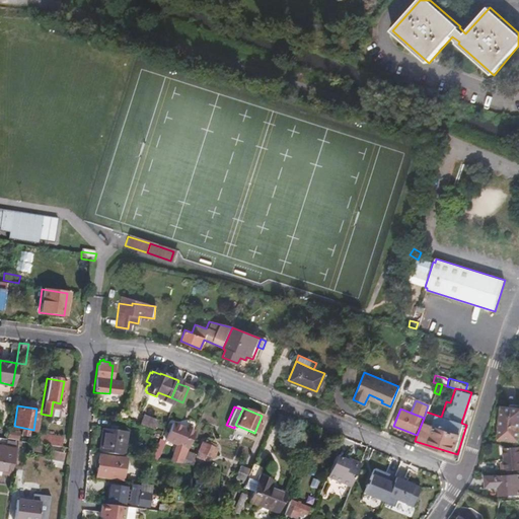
[(518,414),(505,413),(500,443),(518,445),(518,414)]
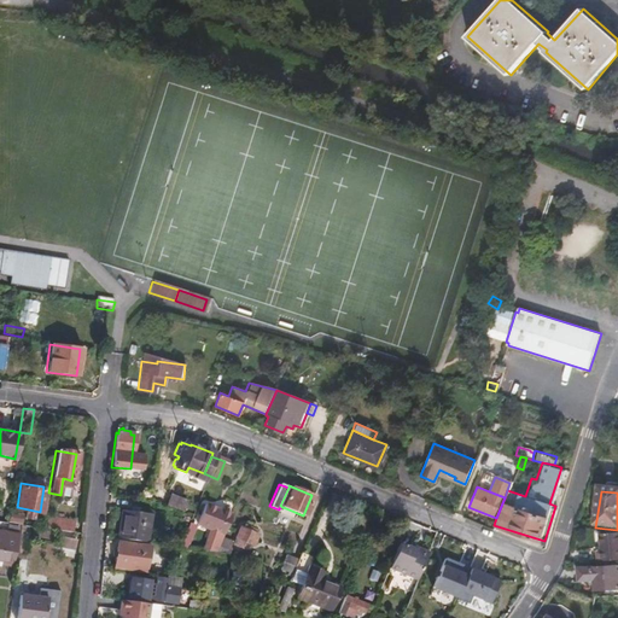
[(167,494),(163,503),(180,511),(185,500),(167,494)]
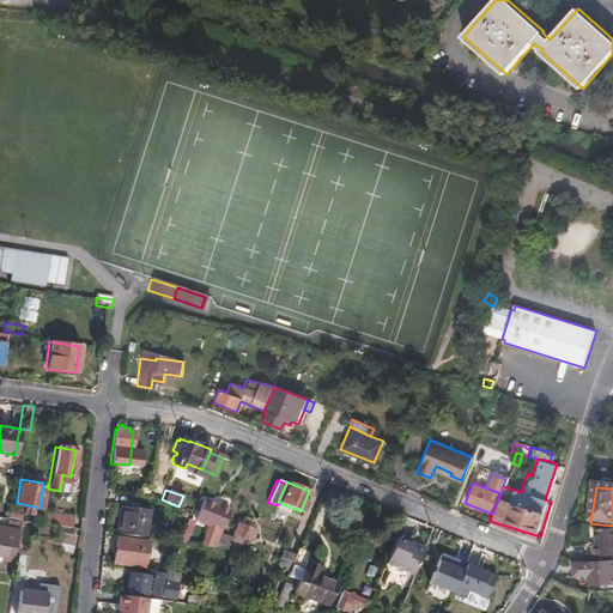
[(196,545),(211,547),(226,509),(201,499),(196,509),(195,509),(192,519),(205,526),(196,545)]
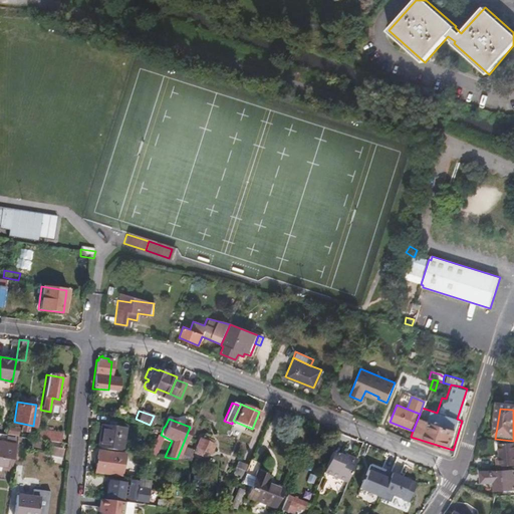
[(100,424),(96,447),(121,450),(124,427),(100,424)]
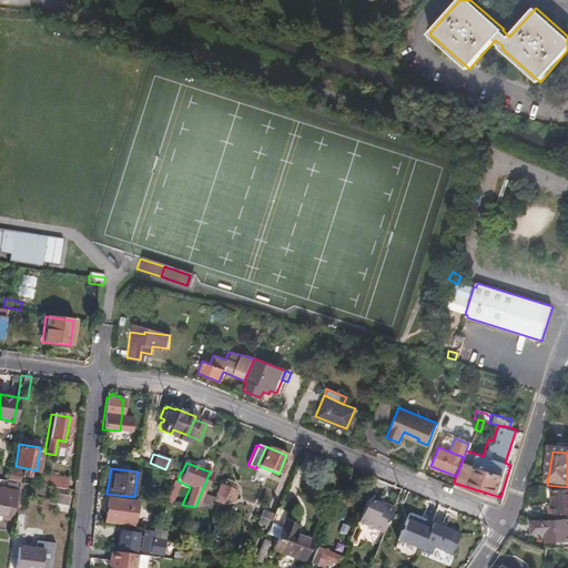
[(47,486),(63,488),(64,478),(49,476),(47,486)]
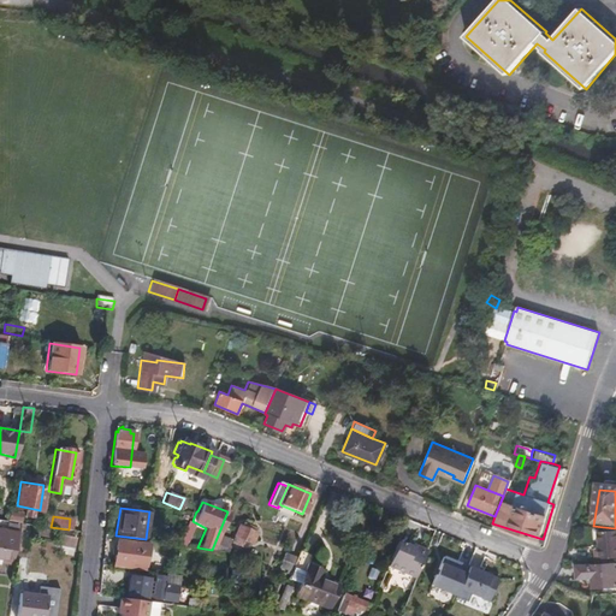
[(185,520),(176,545),(181,545),(189,526),(188,526),(189,521),(185,520)]
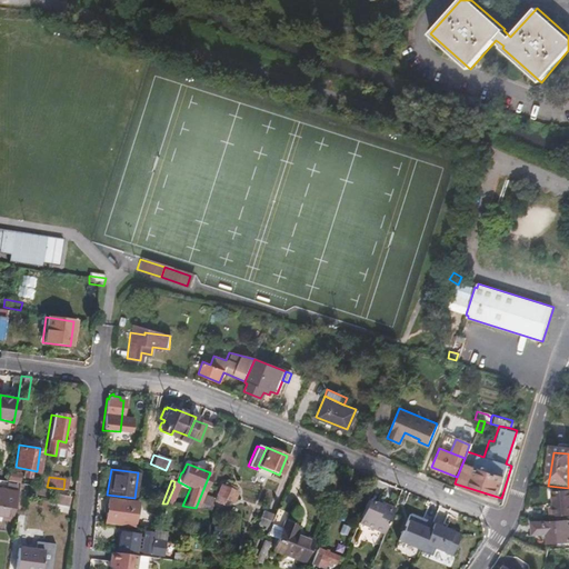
[(0,517),(9,519),(13,485),(5,483),(5,488),(0,487),(0,517)]
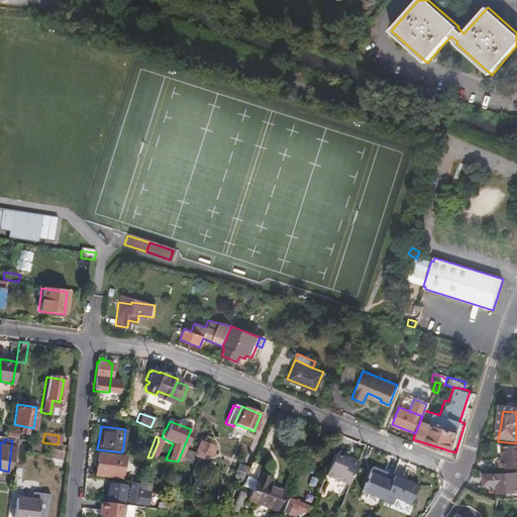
[(209,455),(213,448),(198,442),(193,454),(200,457),(202,452),(209,455)]
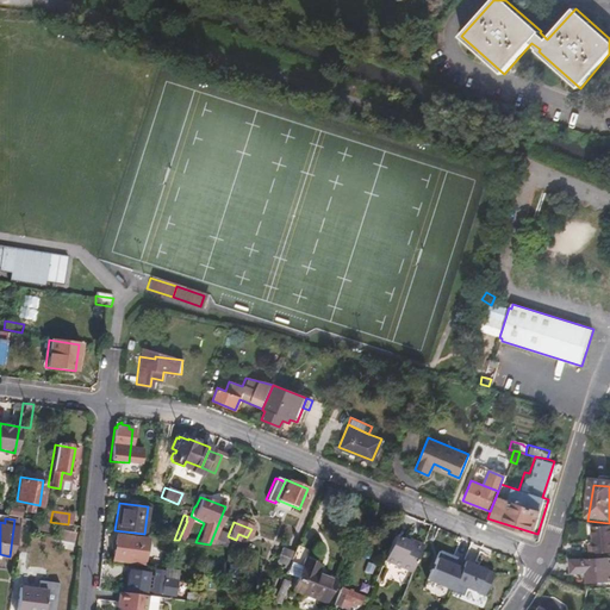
[(430,548),(439,529),(429,524),(421,543),(430,548)]
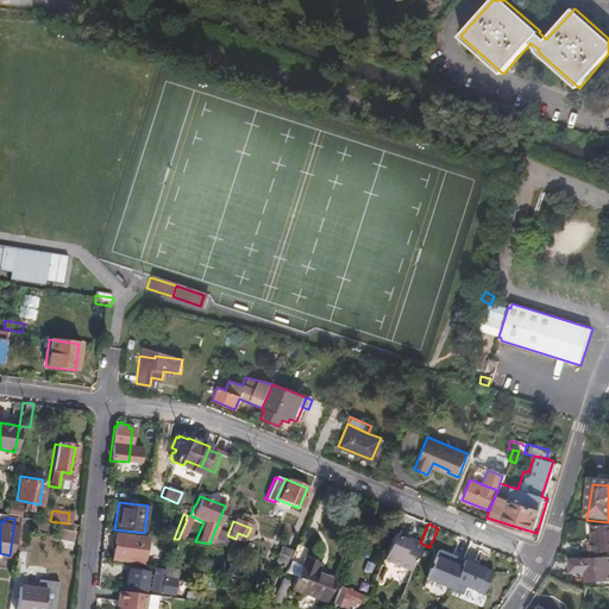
[(223,545),(227,535),(215,529),(209,544),(223,545)]
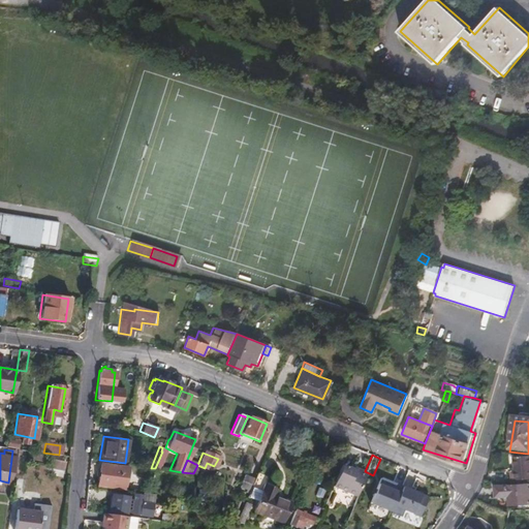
[(511,485),(528,483),(528,460),(512,462),(514,474),(511,475),(511,485)]
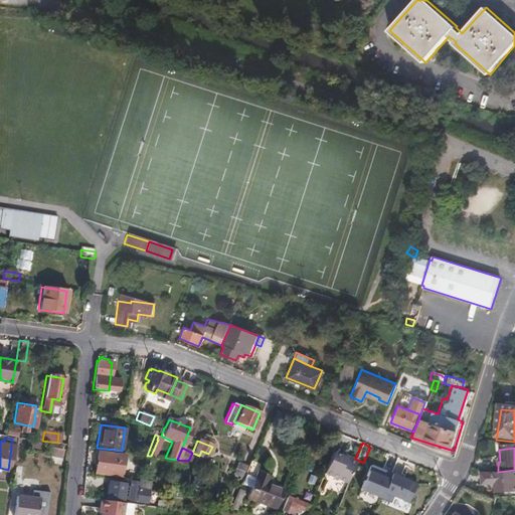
[(59,458),(60,450),(49,449),(48,457),(59,458)]
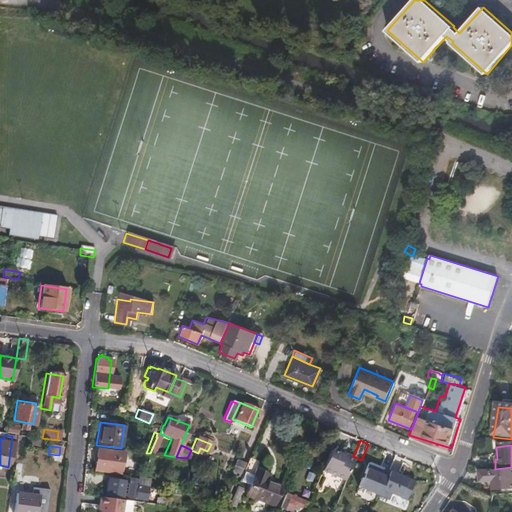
[(93,470),(118,473),(120,451),(95,449),(93,470)]
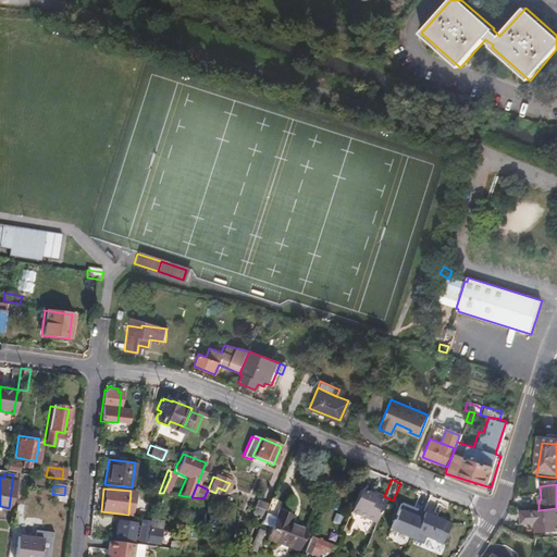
[(382,500),(384,496),(368,489),(366,494),(382,500)]
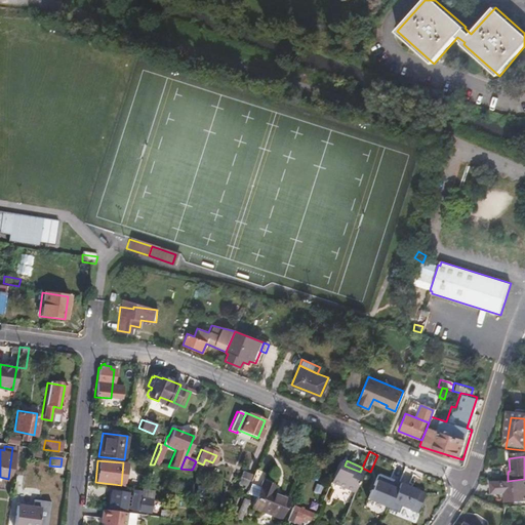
[(352,492),(360,472),(345,466),(336,461),(328,482),(352,492)]
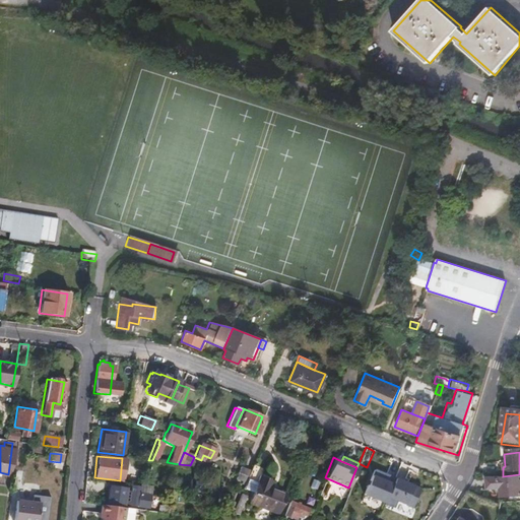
[(233,479),(243,483),(248,471),(238,467),(233,479)]
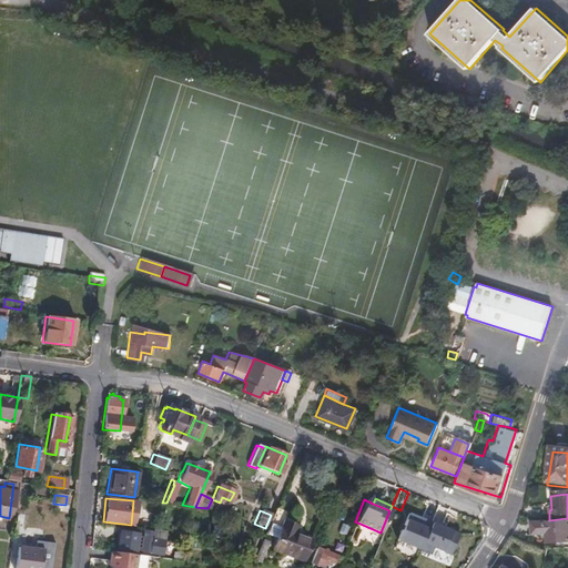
[(265,528),(263,534),(275,538),(270,550),(301,563),(310,541),(291,534),(294,527),(282,521),(285,515),(273,510),(271,515),(265,528)]
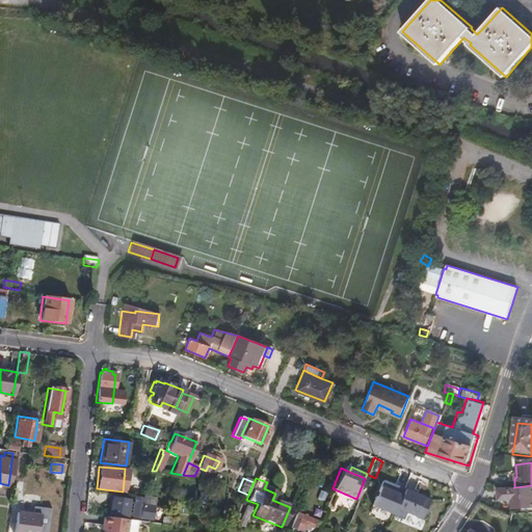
[(382,481),(372,507),(421,527),(432,499),(405,487),(404,489),(382,481)]
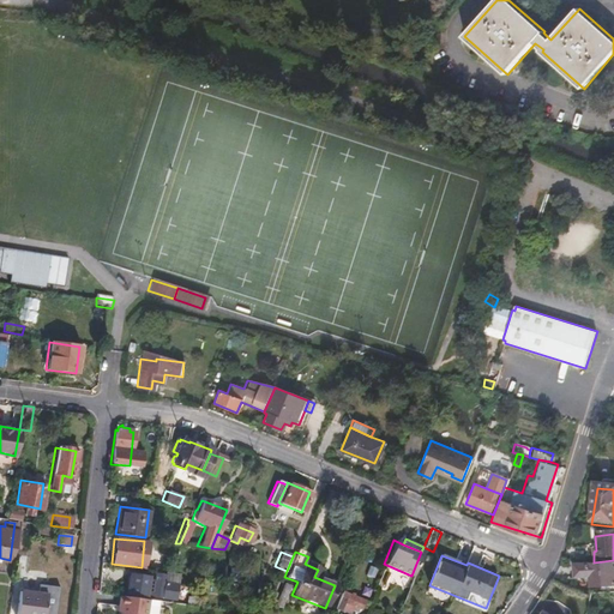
[(242,579),(244,567),(233,566),(232,578),(242,579)]
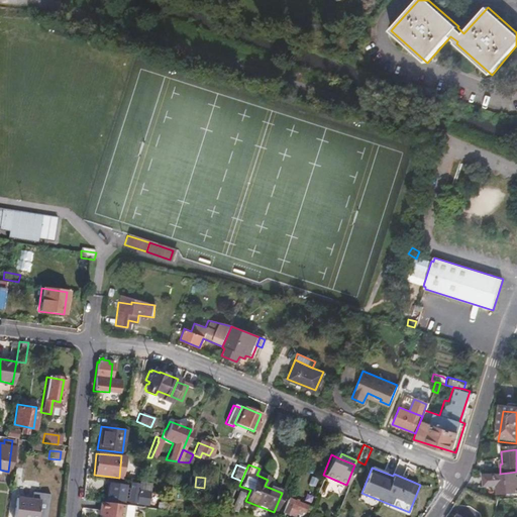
[(496,489),(497,498),(516,496),(516,477),(482,480),(483,490),(496,489)]
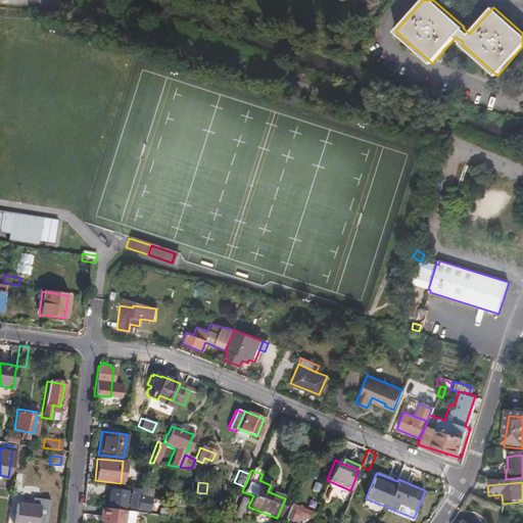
[(123,511),(126,511),(126,509),(145,511),(147,497),(135,496),(135,490),(129,489),(128,494),(124,493),(124,492),(106,489),(103,508),(123,511)]
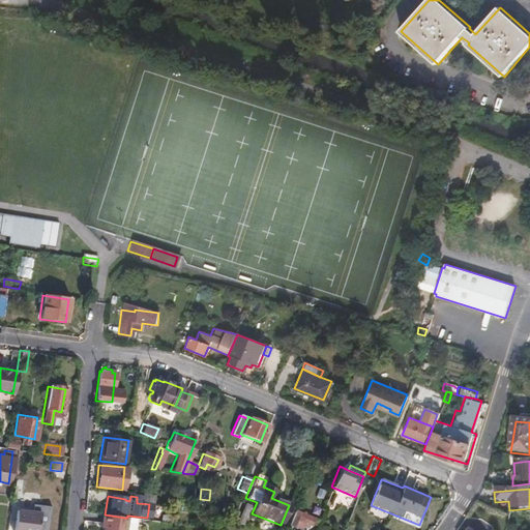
[(242,526),(251,506),(243,503),(235,523),(242,526)]
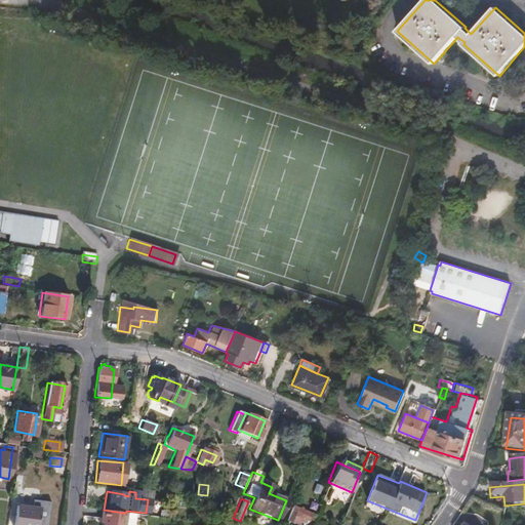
[(11,524),(36,524),(39,508),(14,505),(11,524)]
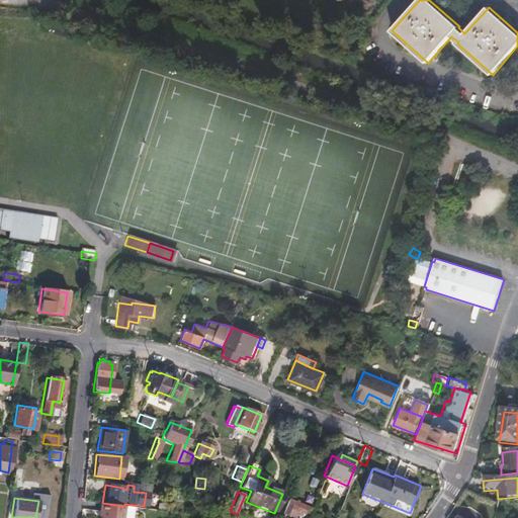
[(286,499),(281,513),(292,517),(294,511),(301,514),(305,507),(286,499)]
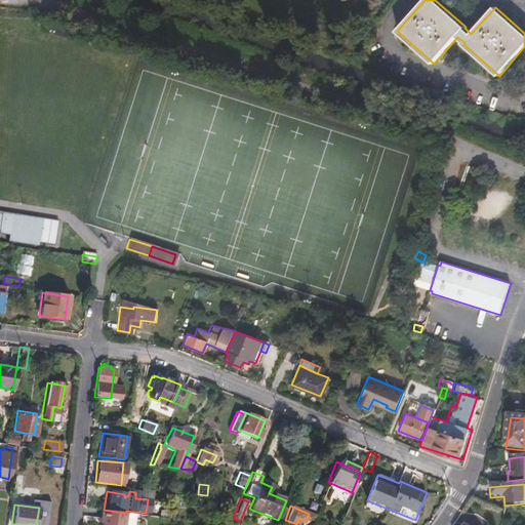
[(99,518),(98,524),(121,524),(123,513),(104,510),(99,510),(98,518),(99,518)]
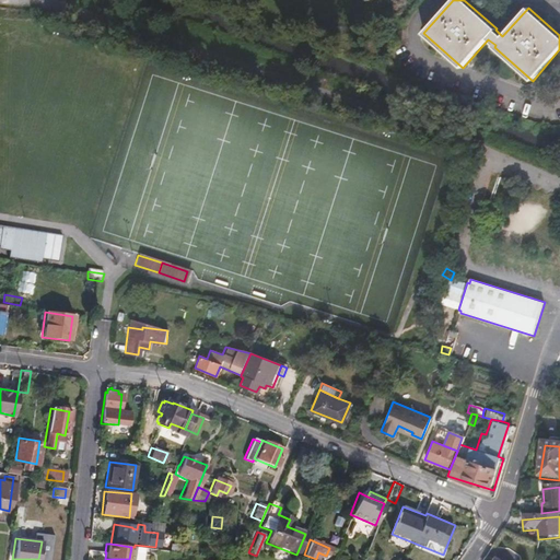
[(135,547),(131,547),(129,559),(139,559),(141,548),(135,547)]
